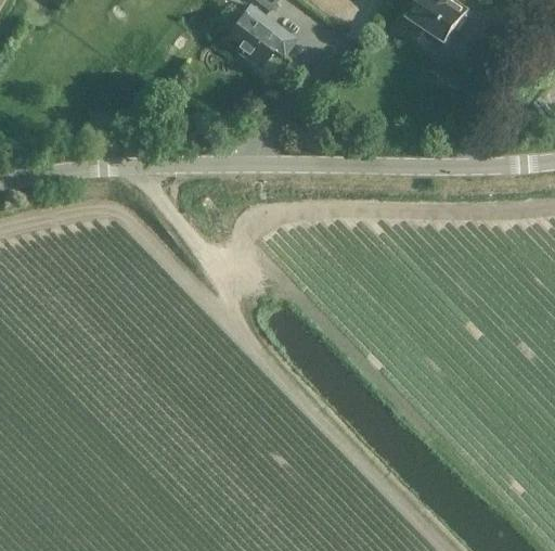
[(412,33),(422,40),(428,39),(433,33),(444,40),(467,5),(459,0),(416,0),(407,15),(415,21),(411,27),(412,33)]
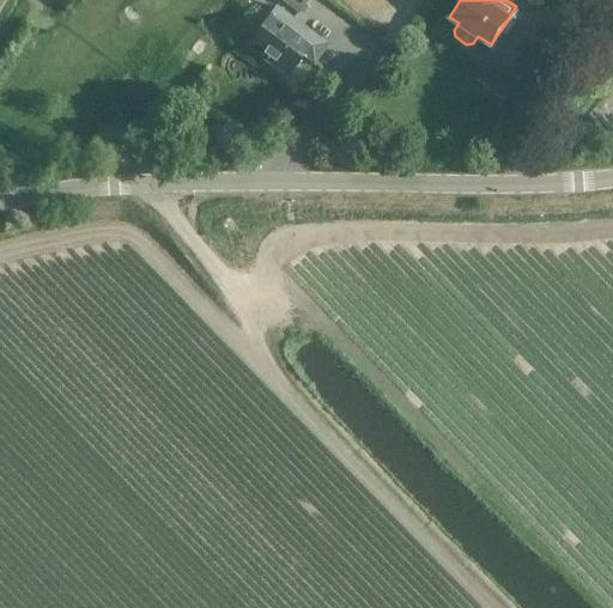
[(249,41),(267,54),(289,70),(302,52),(314,60),(327,41),(277,4),(249,41)]
